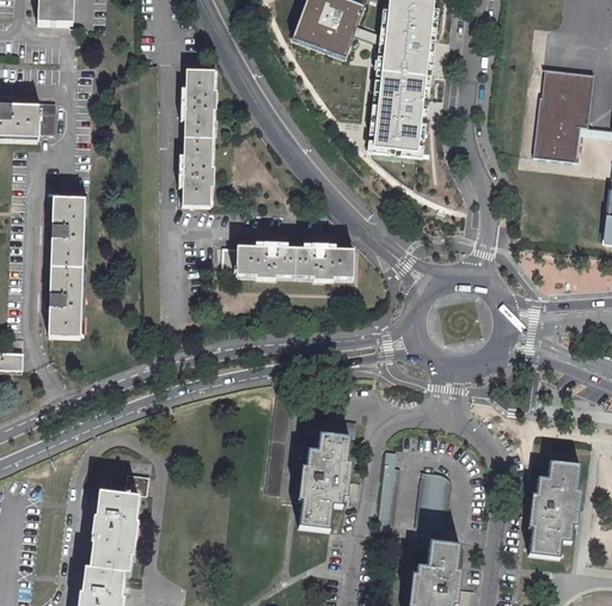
[(37,0),(37,22),(69,23),(69,0),(37,0)]
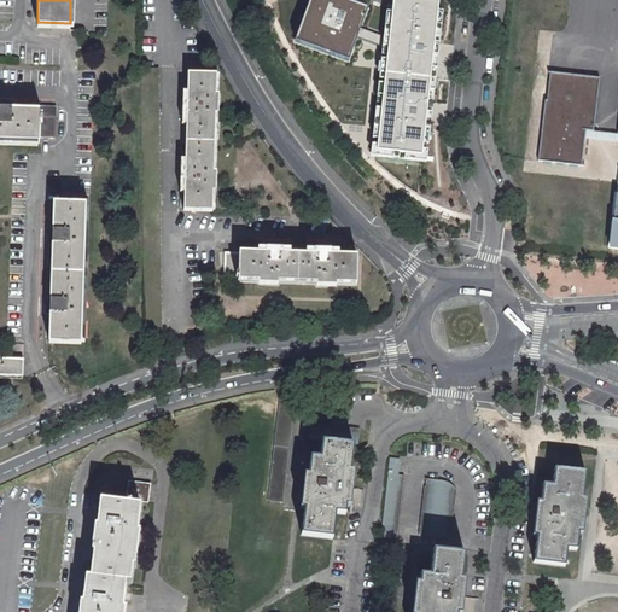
[(437,157),(449,0),(386,0),(385,31),(374,31),(377,0),(305,0),(302,48),(382,54),(374,152),(437,157)]
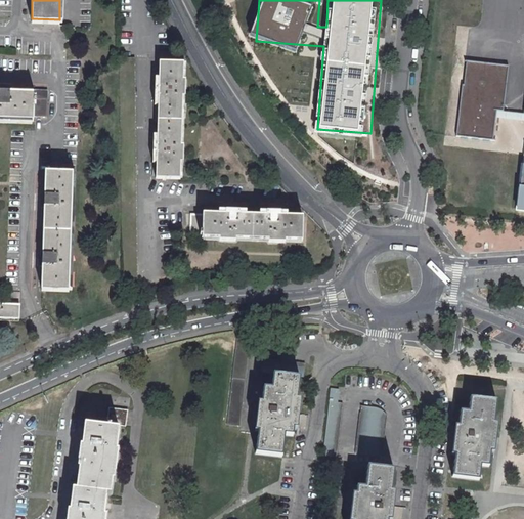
[(509,60),(465,56),(467,57),(464,80),(463,80),(456,131),(495,136),(495,135),(493,134),(496,105),(503,106),(509,60)]
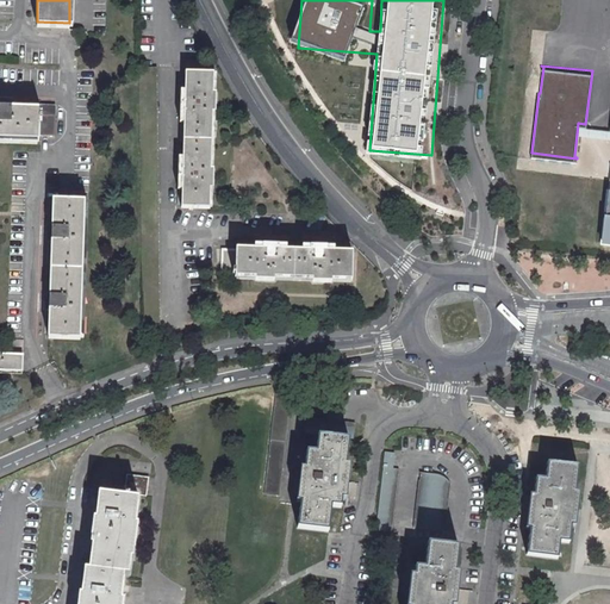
[(181,201),(210,203),(210,184),(213,184),(213,163),(211,163),(212,107),(216,106),(216,87),(212,87),(213,68),(185,67),(185,85),(181,85),(180,101),(179,118),(184,118),(182,151),(179,151),(178,167),(178,184),(182,184),(181,201)]
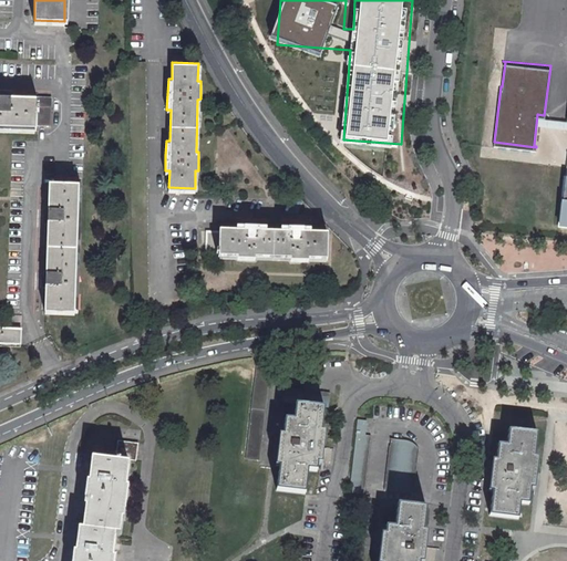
[(35,120),(50,121),(51,93),(38,92),(38,96),(11,95),(0,94),(0,124),(35,126),(35,120)]
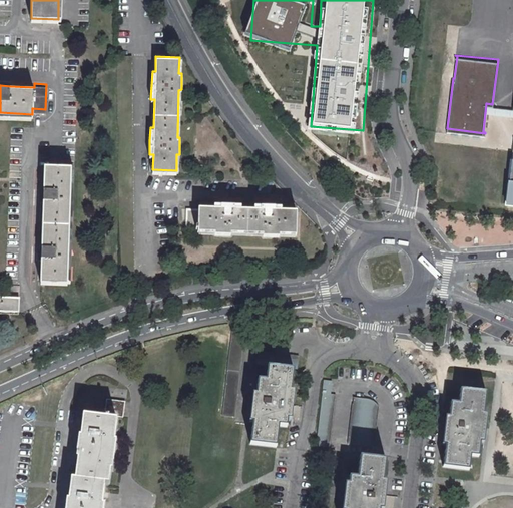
[(67,281),(71,164),(44,163),(43,192),(41,252),(40,281),(67,281)]
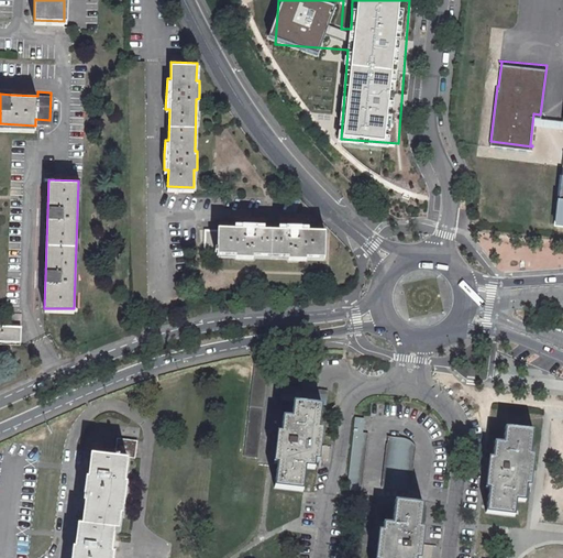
[(324,253),(326,228),(308,227),(308,223),(295,223),(278,222),(278,227),(265,226),(265,222),(249,221),(235,221),(235,225),(218,223),(218,226),(206,225),(205,248),(218,249),(217,250),(235,251),(235,254),(253,254),(254,251),(288,252),(288,255),(306,255),(306,253),(324,253)]
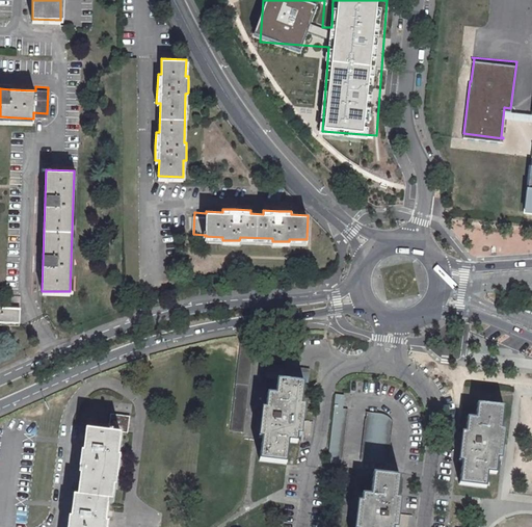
[(0,304),(0,317),(19,319),(20,305),(0,304)]
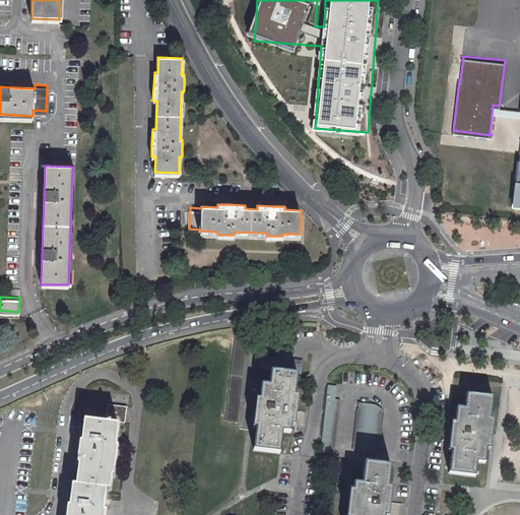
[(302,357),(262,351),(260,366),(301,370),(302,357)]
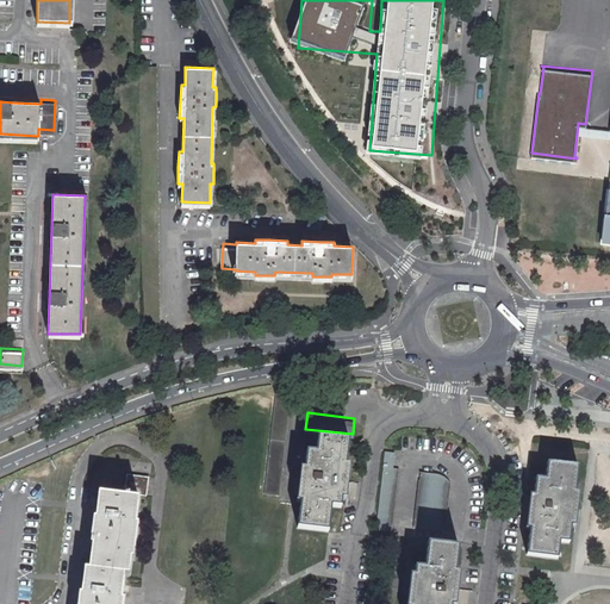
[(306,447),(297,522),(328,527),(331,500),(340,502),(342,486),(348,435),(317,431),(316,447),(306,447)]
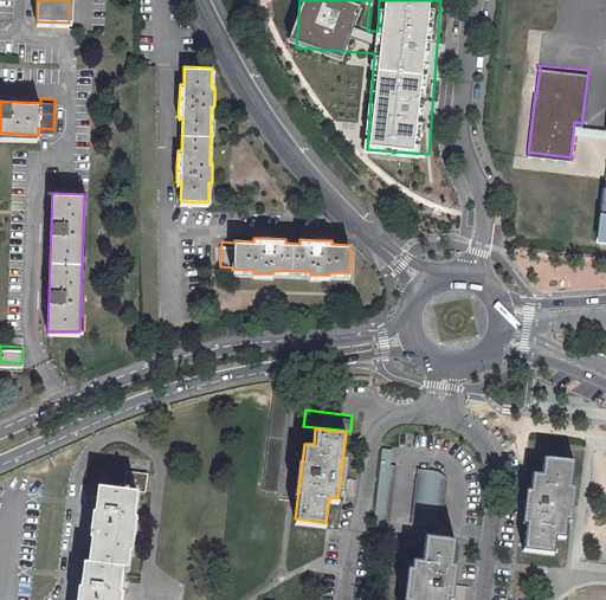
[(381,444),(371,522),(386,524),(394,462),(388,460),(391,445),(381,444)]
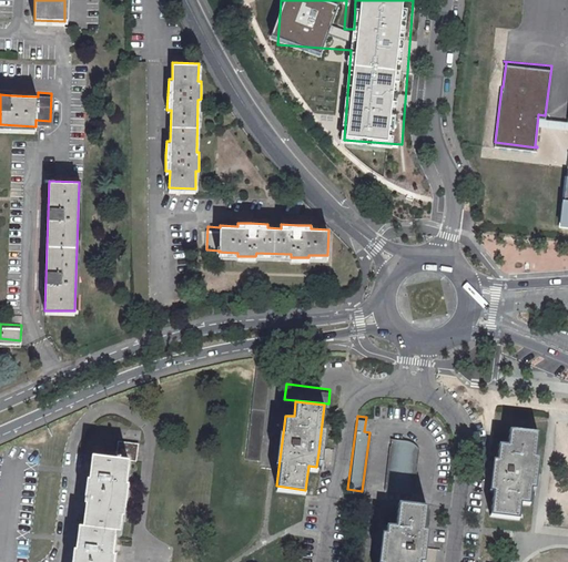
[(496,459),(489,512),(518,514),(520,499),(528,500),(536,429),(509,427),(507,442),(498,441),(496,459)]
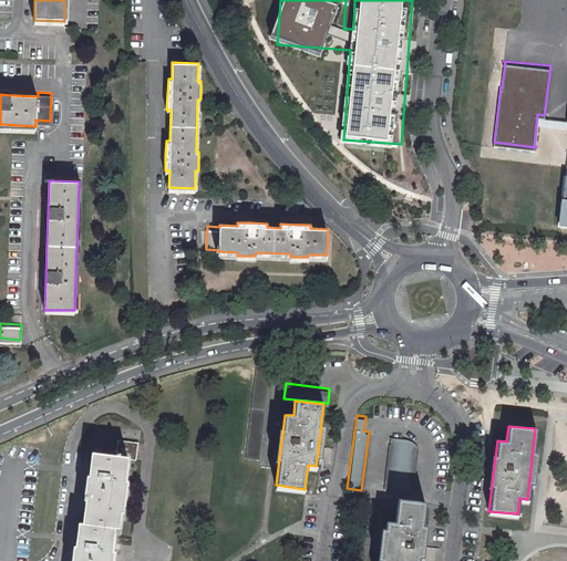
[(403,436),(389,434),(388,442),(382,486),(412,489),(416,445),(415,443),(409,438),(403,436)]
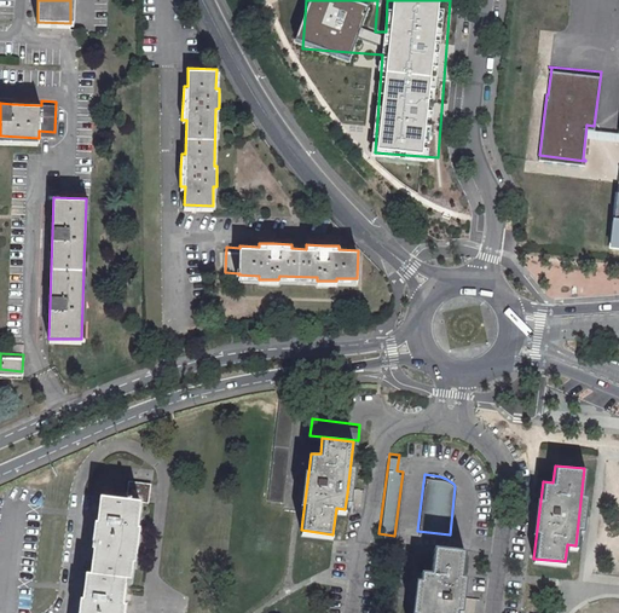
[(127,476),(125,496),(148,499),(150,480),(127,476)]
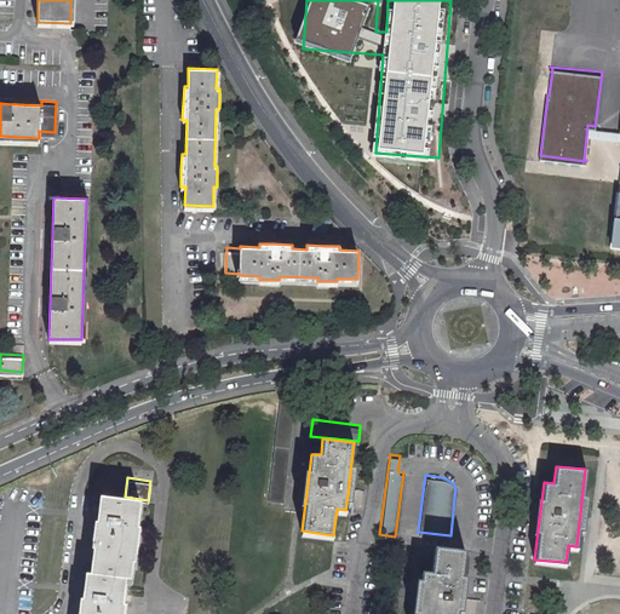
[(122,613),(124,604),(122,604),(125,579),(130,579),(132,561),(135,562),(138,527),(137,527),(139,501),(101,497),(97,522),(95,522),(91,549),(93,549),(91,574),(86,574),(82,600),(80,600),(78,613),(122,613)]
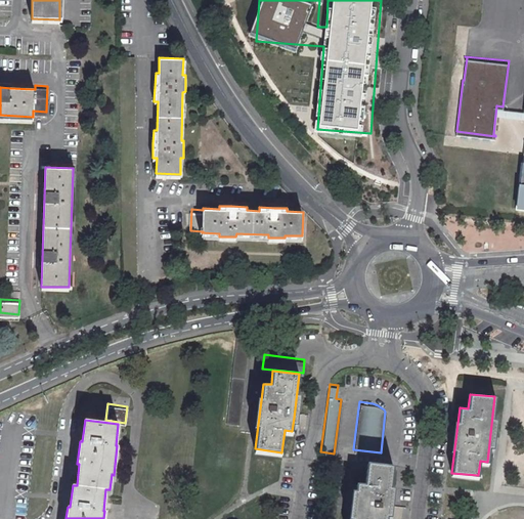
[(356,483),(351,518),(386,518),(388,503),(392,465),(366,462),(364,484),(356,483)]
